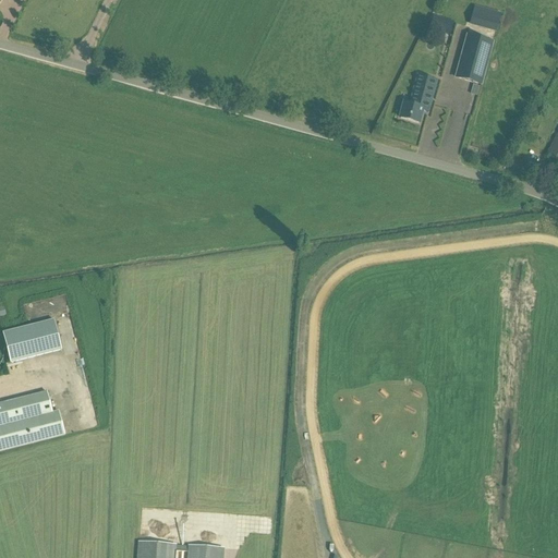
[(477,21),(476,25),(496,31),(497,26),(500,13),(482,8),(477,21)]
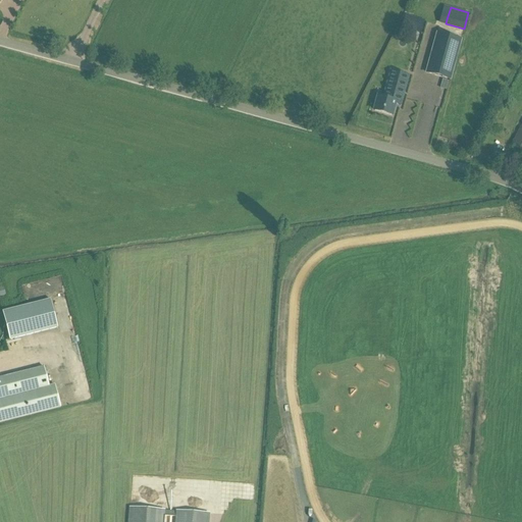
[(437,34),(426,73),(450,80),(461,41),(437,34)]
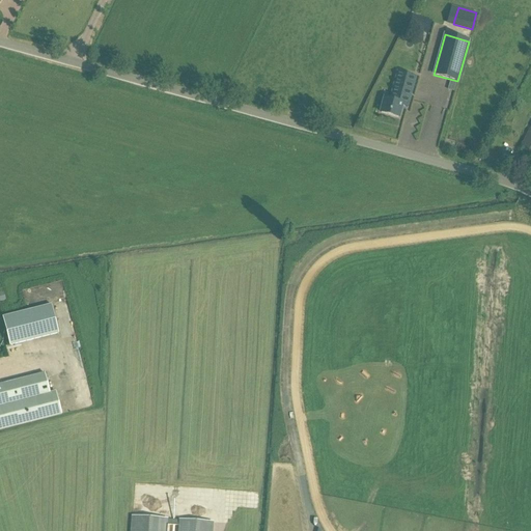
[(385,99),(382,113),(398,117),(401,105),(407,107),(415,78),(398,73),(390,100),(385,99)]
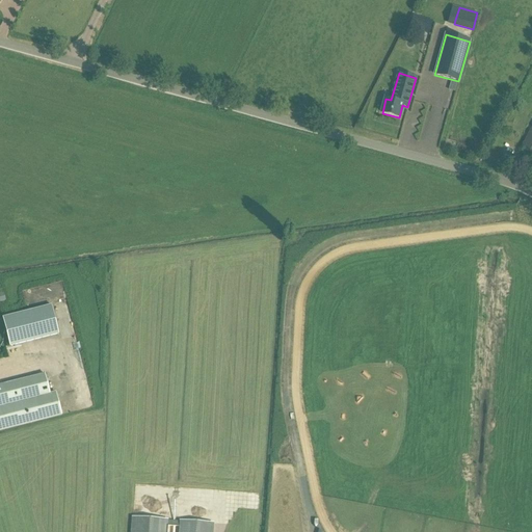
[(531,127),(521,148),(531,154),(531,127)]
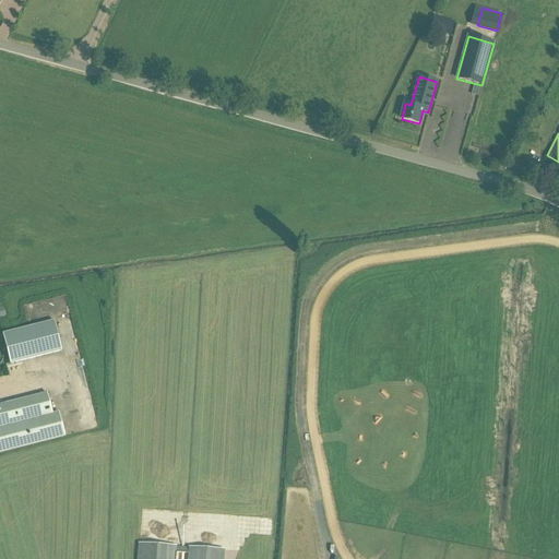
[(54,320),(2,333),(11,365),(62,352),(54,320)]
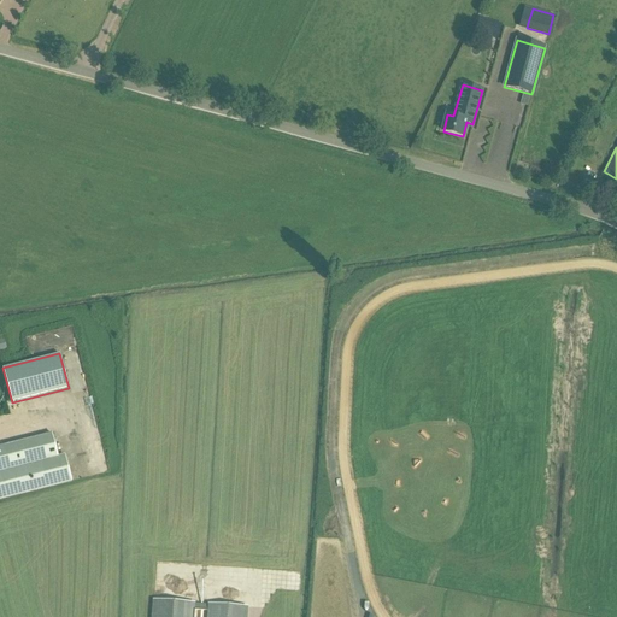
[(0,500),(72,482),(65,456),(58,457),(52,434),(0,447),(0,500)]
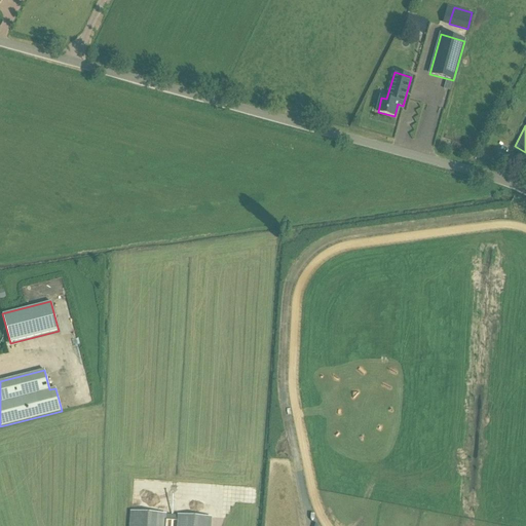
[(503,440),(510,439),(506,430),(500,433),(503,440)]
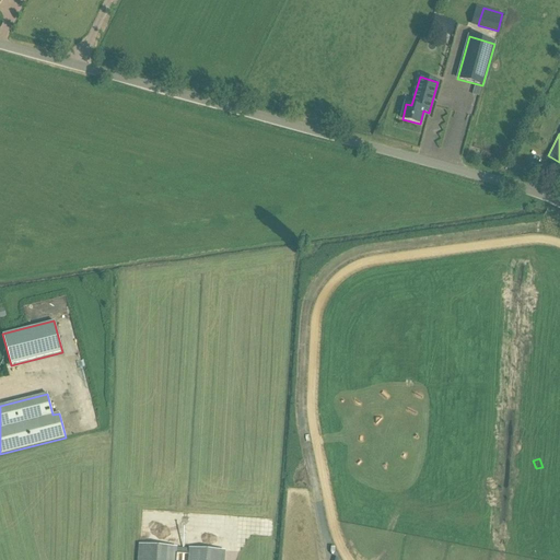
[(175,505),(174,514),(184,515),(185,506),(175,505)]
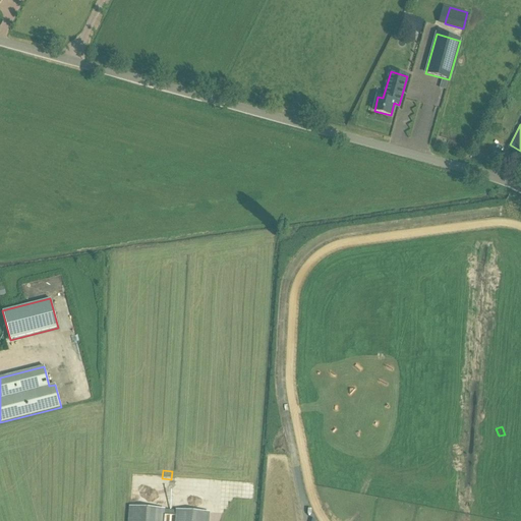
[(239,485),(239,491),(249,493),(249,483),(232,483),(232,484),(239,485)]
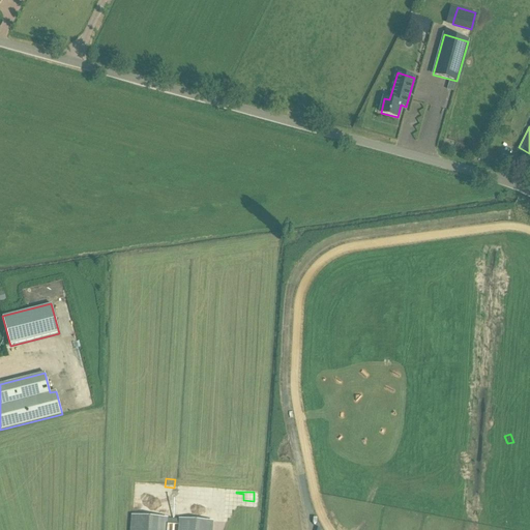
[(164,509),(174,510),(175,501),(165,500),(164,509)]
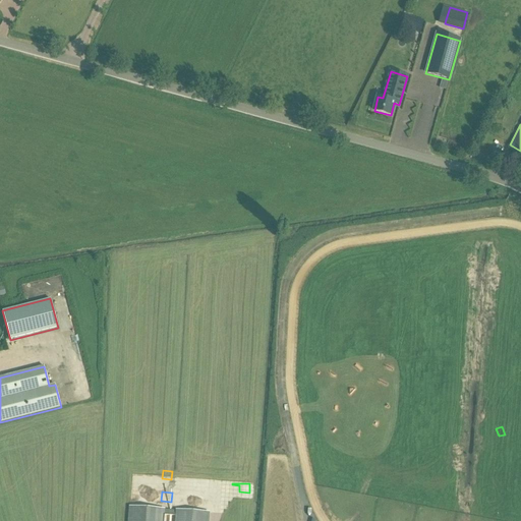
[(162,520),(164,510),(130,507),(128,520),(162,520)]
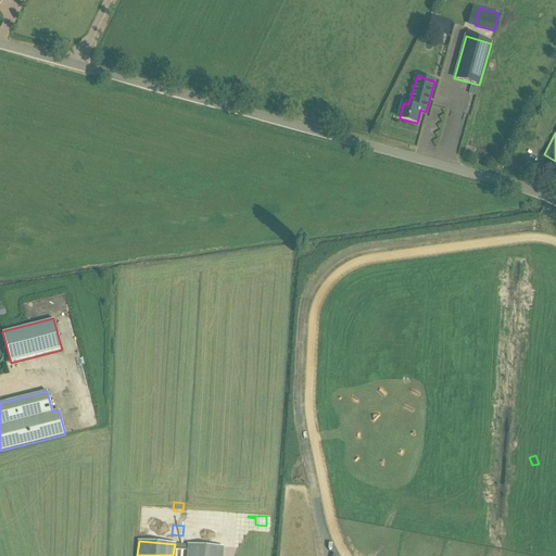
[(220,555),(222,547),(189,545),(187,555),(220,555)]
